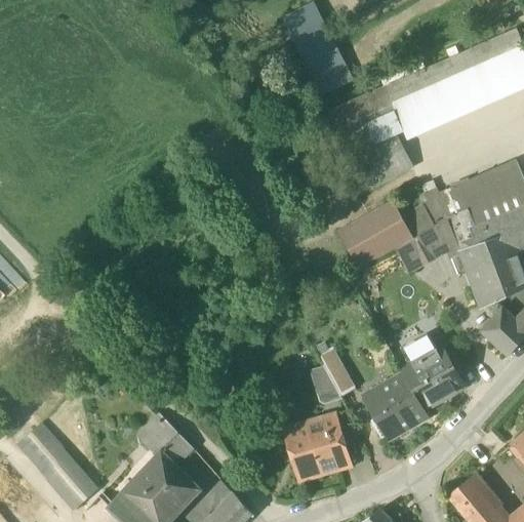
[(327,111),(349,156),(391,134),(392,136),(403,131),(407,139),(523,87),(523,48),(515,29),(425,68),(383,86),(327,111)]
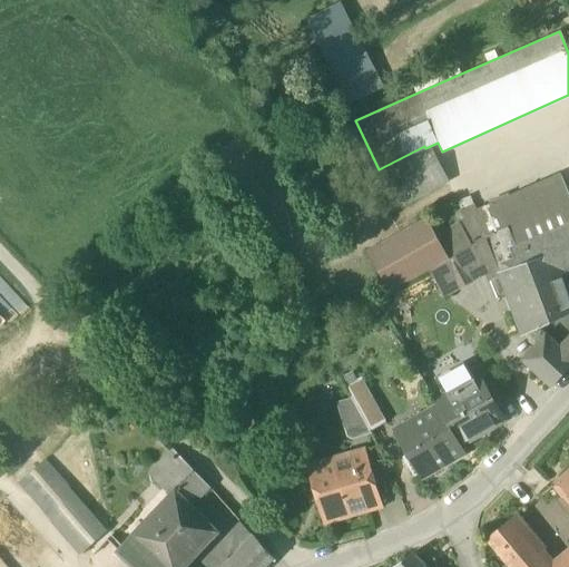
[(383,85),(365,52),(330,71),(346,104),(383,85)]
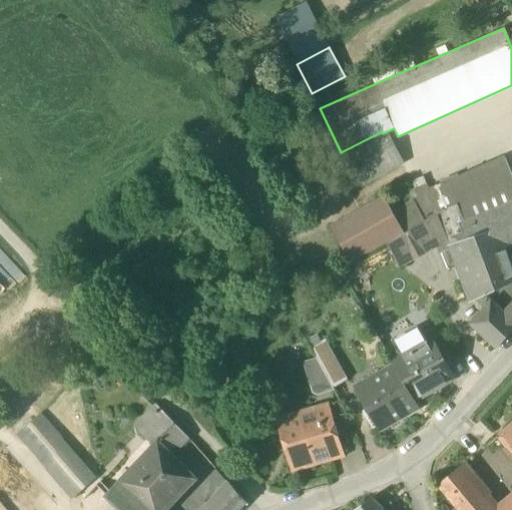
[(368,71),(374,84),(415,66),(409,53),(368,71)]
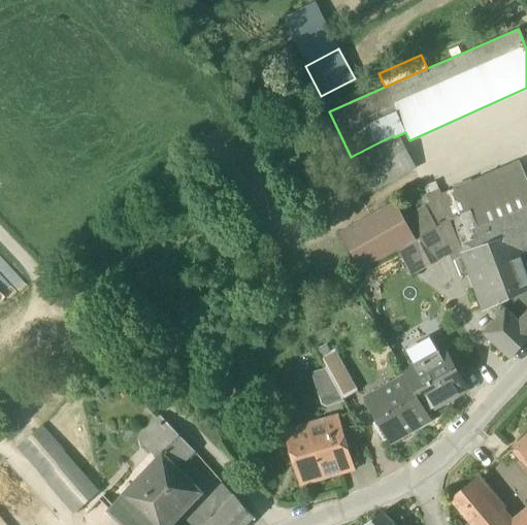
[(410,167),(394,137),(393,135),(351,157),(341,162),(359,195),(410,167)]
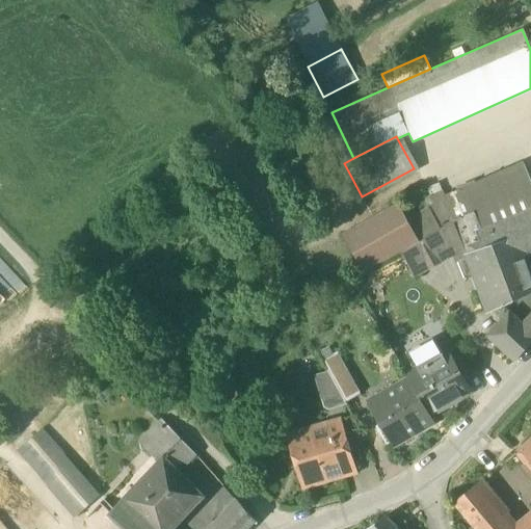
[(524,252),(530,247),(530,182),(523,163),(444,199),(443,199),(452,221),(453,222),(460,240),(467,253),(482,242),(493,269),(525,256),(524,252)]
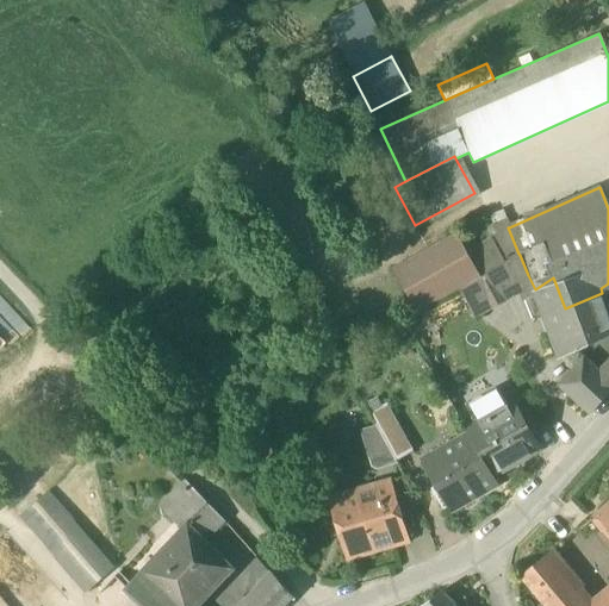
[(492,224),(505,218),(501,208),(488,214),(492,224)]
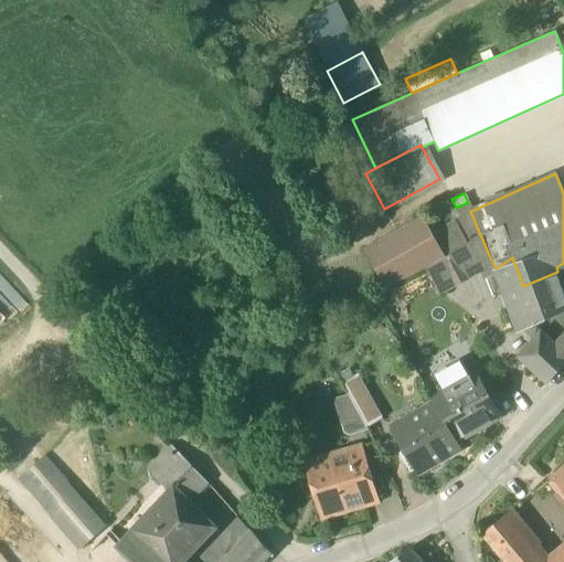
[(468,241),(480,235),(470,211),(471,211),(468,202),(456,208),(449,211),(455,222),(454,222),(460,239),(464,242),(468,241)]
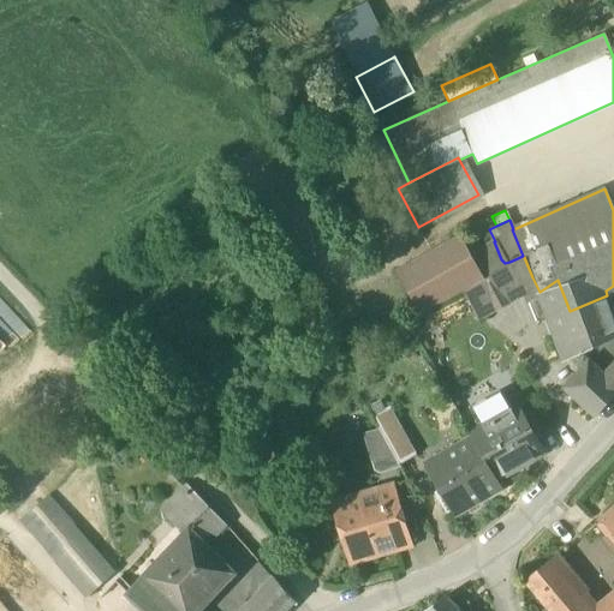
[(460,235),(431,252),(454,294),(463,289),(483,277),(471,255),(460,235)]
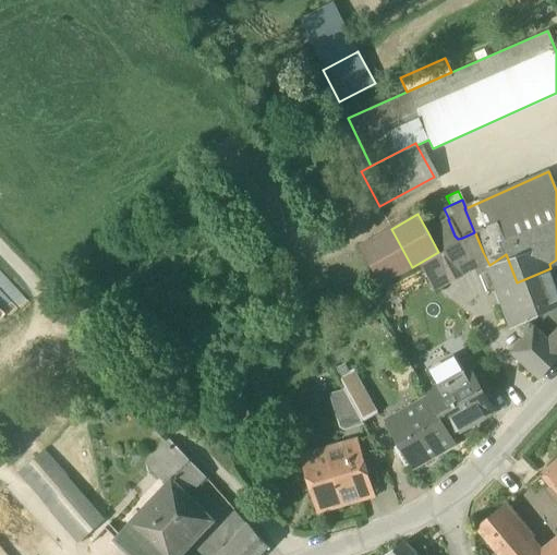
[(420,263),(433,288),(472,266),(459,241),(458,239),(455,236),(448,219),(427,231),(438,252),(420,263)]
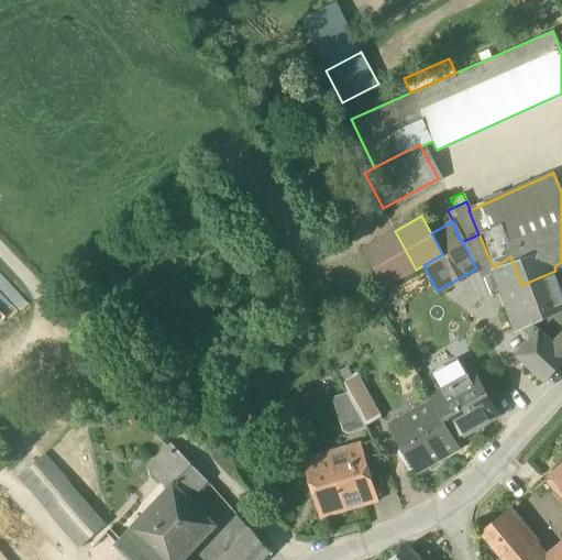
[(384,287),(416,270),(395,231),(363,248),(384,287)]
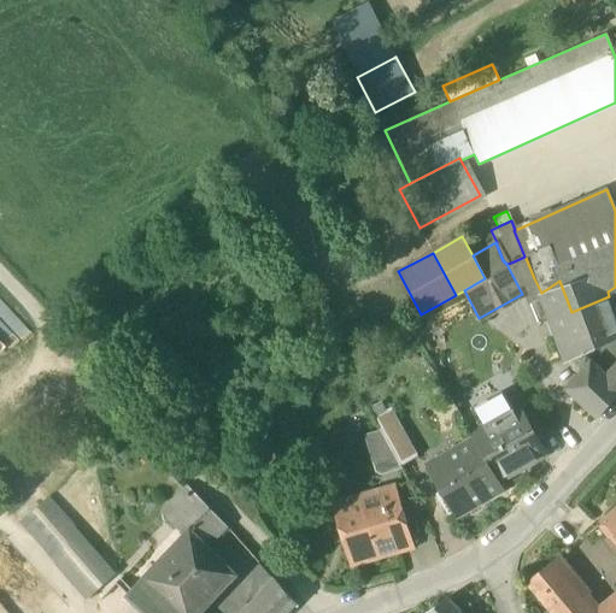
[(526,301),(541,294),(541,293),(534,278),(526,258),(524,257),(511,263),(506,264),(508,266),(522,294),(526,301)]
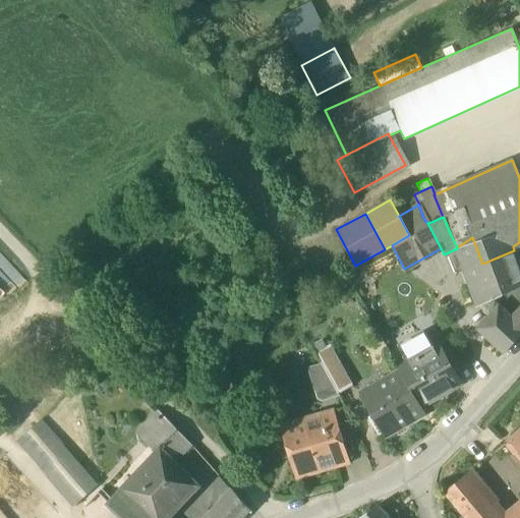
[(472,237),(457,247),(457,248),(477,303),(519,284),(519,265),(514,250),(482,264),(472,237)]
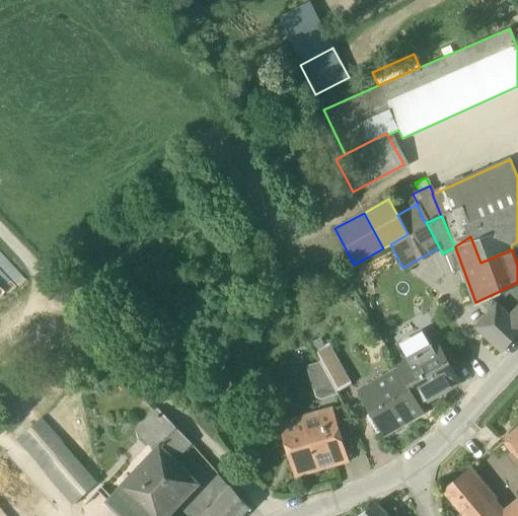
[(0,301),(14,290),(5,279),(14,271),(0,252),(0,301)]
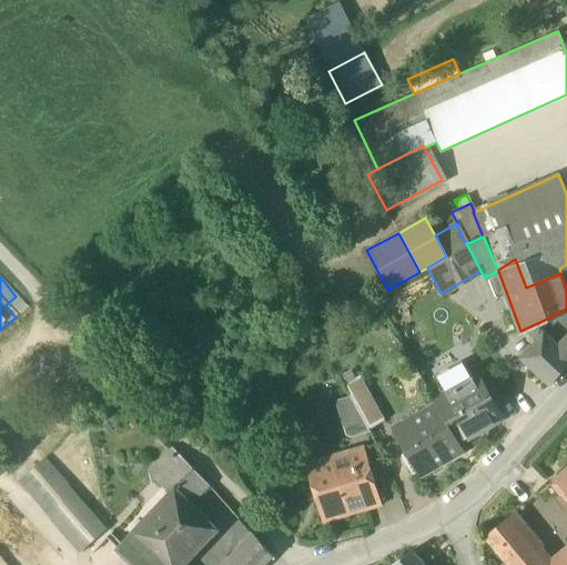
[(548,385),(566,364),(566,356),(557,347),(543,333),(519,357),(548,385)]
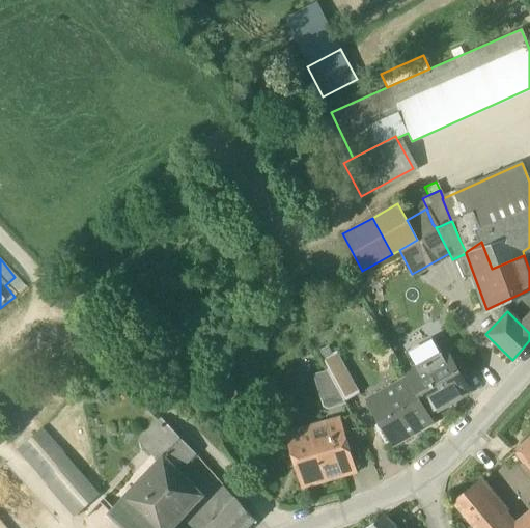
[(529,314),(521,325),(529,333),(529,314)]
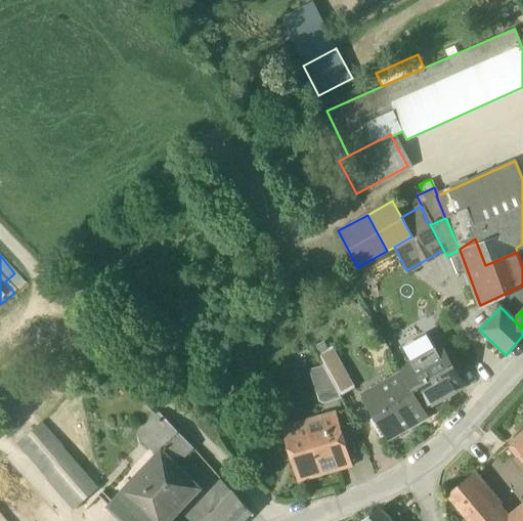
[(436,348),(427,330),(400,344),(410,362),(436,348)]
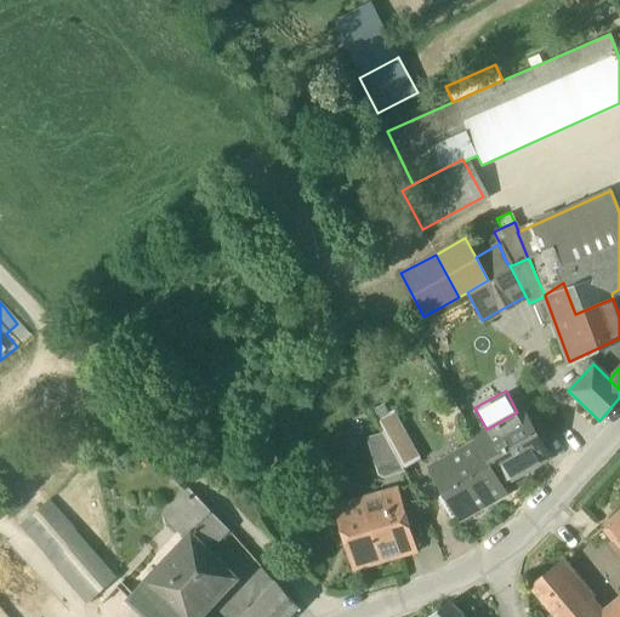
[(473,436),(477,443),(500,483),(542,460),(532,440),(535,438),(521,410),(517,412),(487,429),(473,436)]
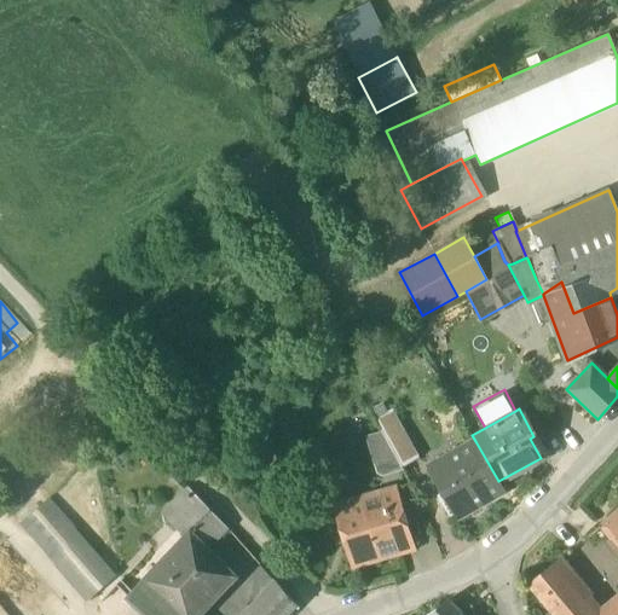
[(394,454),(402,468),(416,458),(398,424),(382,434),(394,454)]
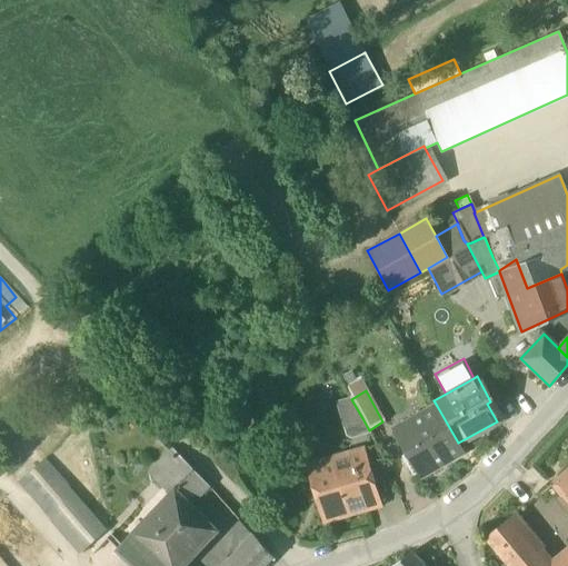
[(370,433),(369,430),(362,418),(345,424),(338,403),(351,399),(350,396),(335,400),(345,435),(350,438),(370,433)]
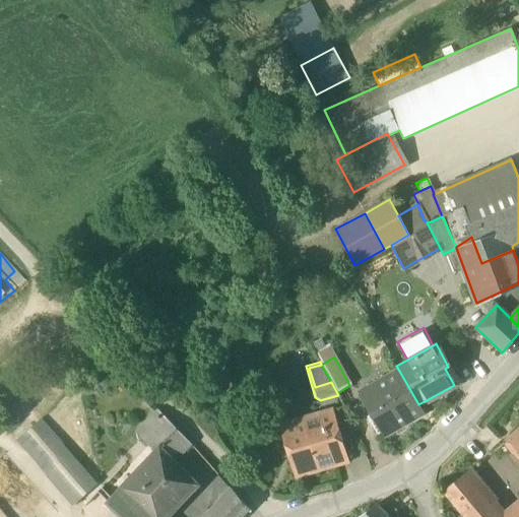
[(309,368),(315,387),(331,382),(321,365),(309,368)]
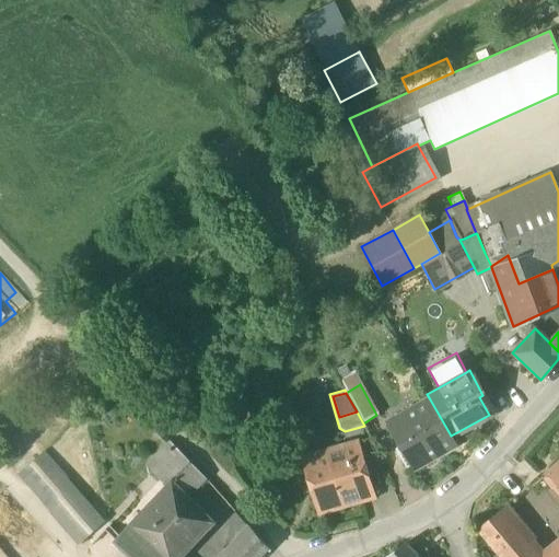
[(388,424),(400,444),(411,463),(412,465),(454,442),(451,436),(430,399),(388,424)]
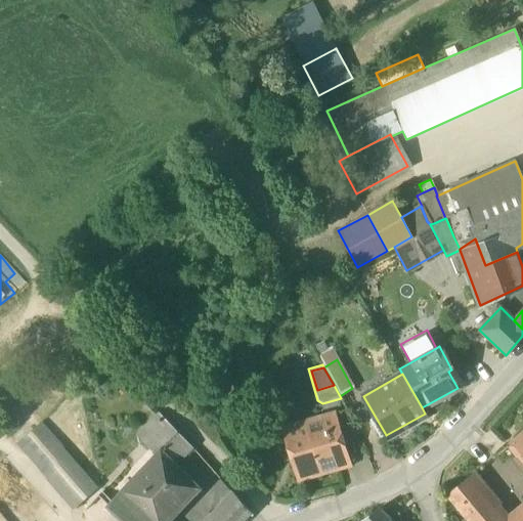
[(159,448),(171,460),(188,443),(177,431),(177,432),(159,413),(146,426),(164,444),(159,448)]
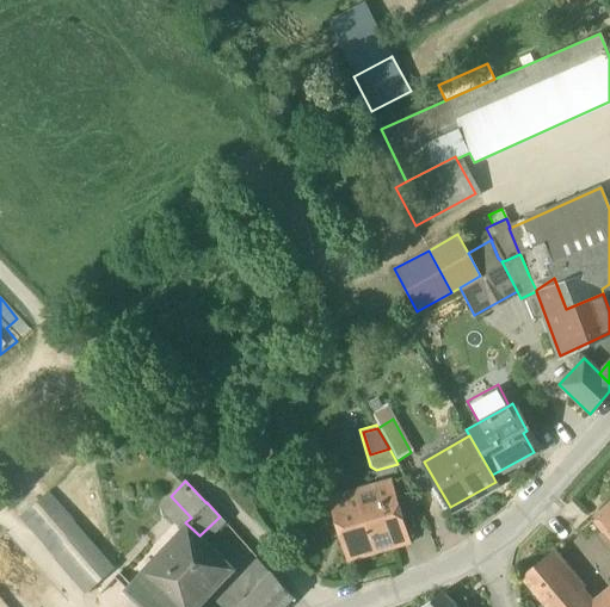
[(328,497),(347,559),(406,542),(389,481),(328,497)]
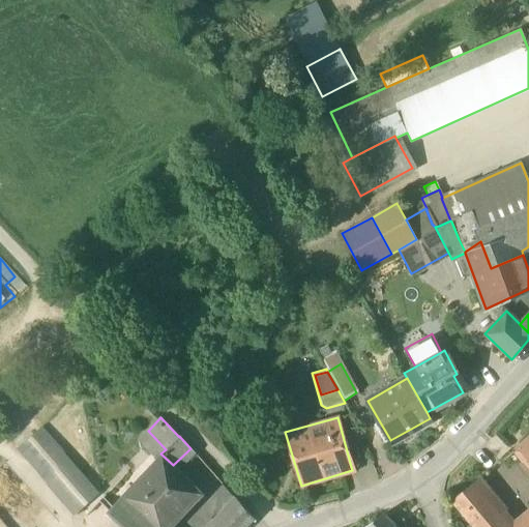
[(384,442),(389,438),(379,420),(374,423),(384,442)]
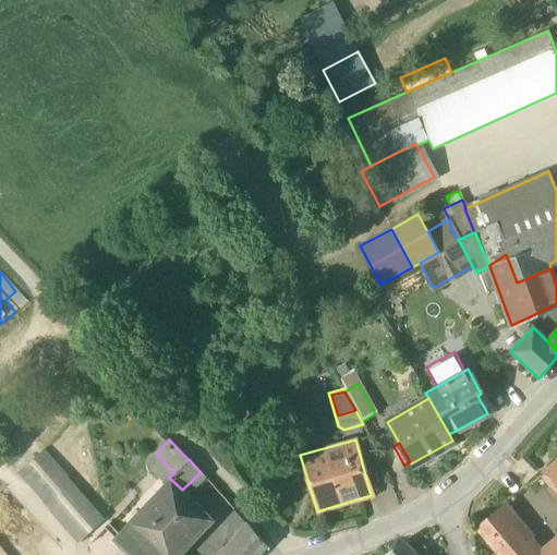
[(17,469),(79,540),(101,519),(40,449),(17,469)]
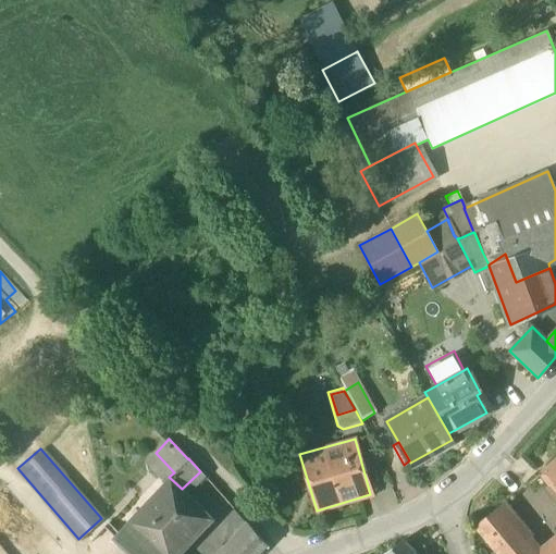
[(555,458),(539,474),(550,485),(555,481),(555,483),(555,458)]
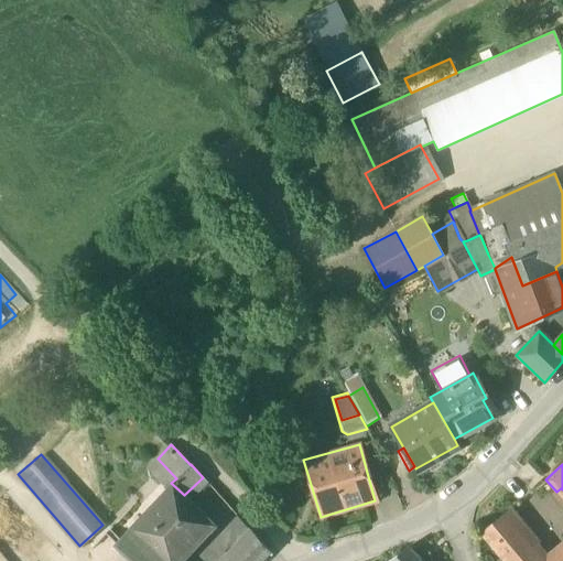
[(129,528),(163,560),(181,560),(215,526),(184,495),(171,483),(129,528)]
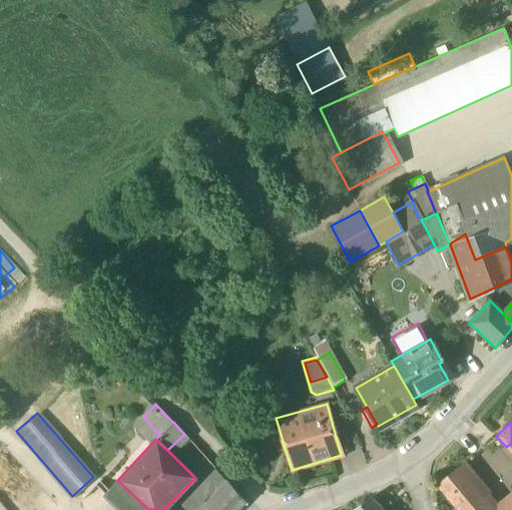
[(511,509),(511,499),(499,509),(494,509),(470,480),(467,482),(456,468),(437,484),(458,509),(511,509)]
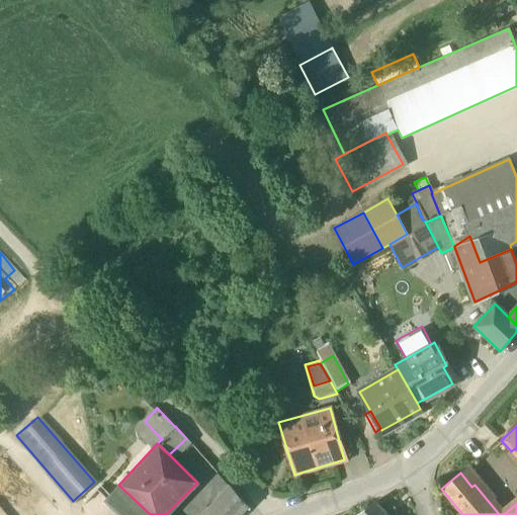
[(150,514),(118,485),(106,497),(125,514),(150,514)]
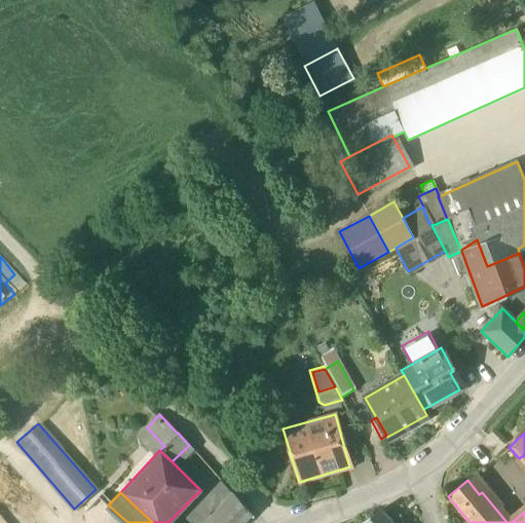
[(237,497),(213,522),(240,522),(251,513),(237,497)]
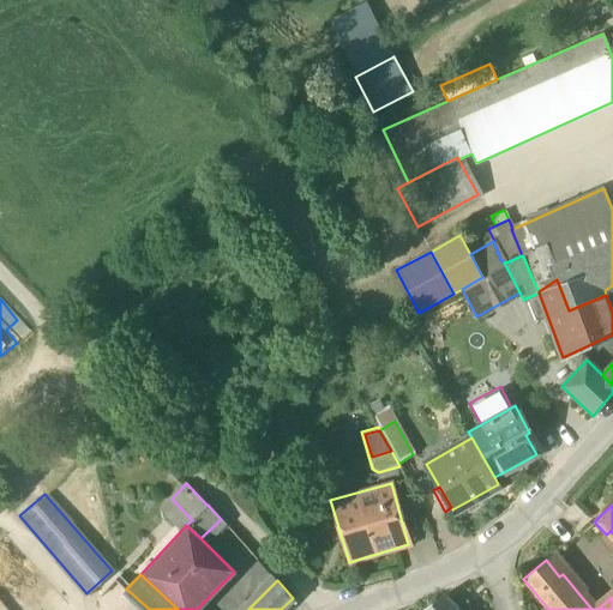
[(461,609),(444,593),(420,609),(461,609)]
